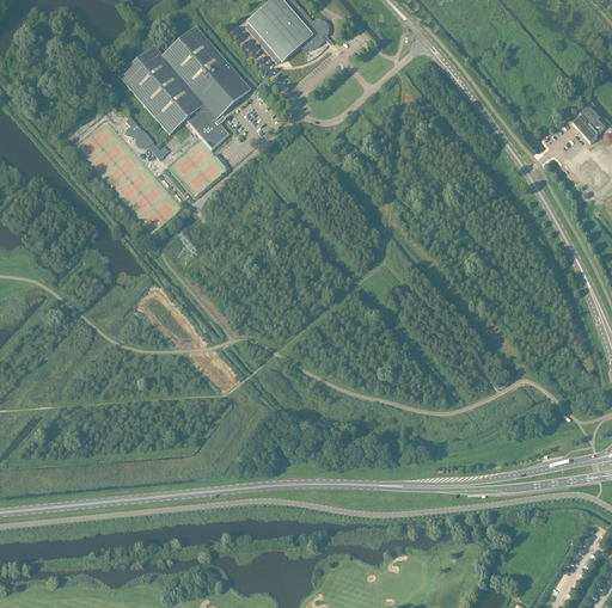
[(313,19),(312,20),(294,0),(270,0),(246,20),(249,23),(245,25),(276,62),(280,59),(282,61),(299,45),(301,48),(304,49),(306,49),(308,49),(311,48),(313,48),(316,47),(318,45),(319,44),(322,42),(323,41),(325,38),(323,36),(325,32),(328,35),(328,32),(329,30),(329,28),(329,25),(328,23),(325,20),(323,19),(320,19),(318,19),(316,19),(313,19)]
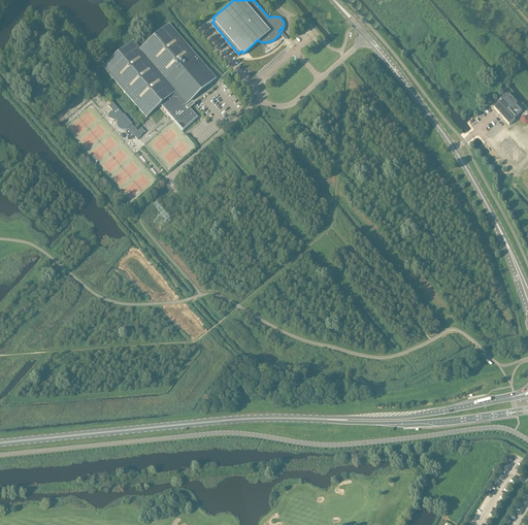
[(187,102),(216,76),(195,52),(168,22),(139,46),(132,38),(102,65),(145,116),(160,103),(167,111),(169,113),(167,115),(169,117),(170,116),(183,129),(198,116),(187,102)]
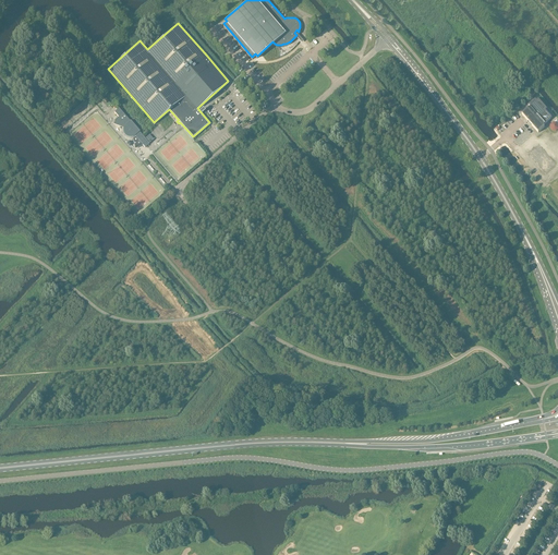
[(538,97),(536,98),(535,96),(529,103),(530,105),(529,106),(528,106),(522,111),(538,130),(544,124),(543,122),(552,115),(545,108),(547,106),(538,97)]
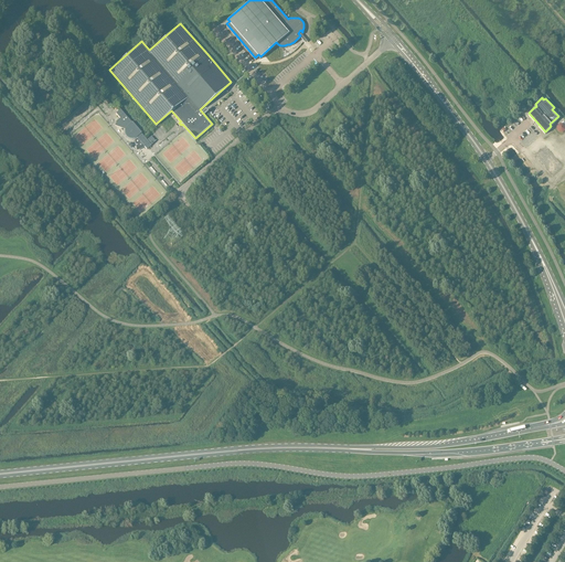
[(147,147),(151,142),(144,134),(120,107),(116,110),(119,116),(118,117),(117,118),(116,119),(116,122),(115,123),(125,127),(125,129),(125,131),(126,133),(127,135),(128,136),(130,136),(132,136),(135,136),(136,135),(137,136),(145,144),(147,147)]
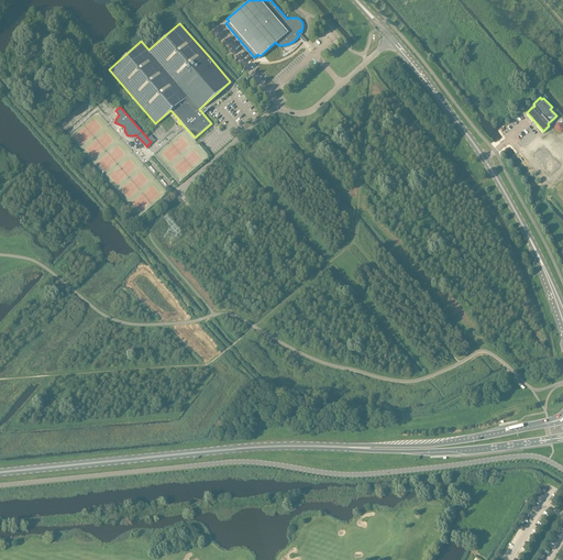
[(142,145),(144,143),(136,135),(136,136),(135,136),(134,138),(136,147),(139,146),(141,145),(142,145)]
